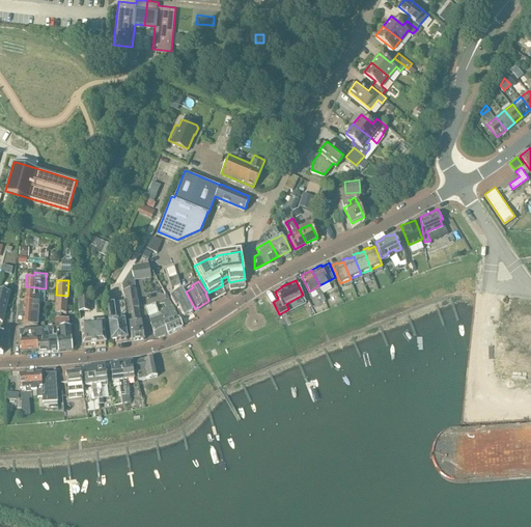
[(135,285),(123,287),(130,321),(131,329),(132,338),(144,336),(143,328),(141,319),(135,285)]
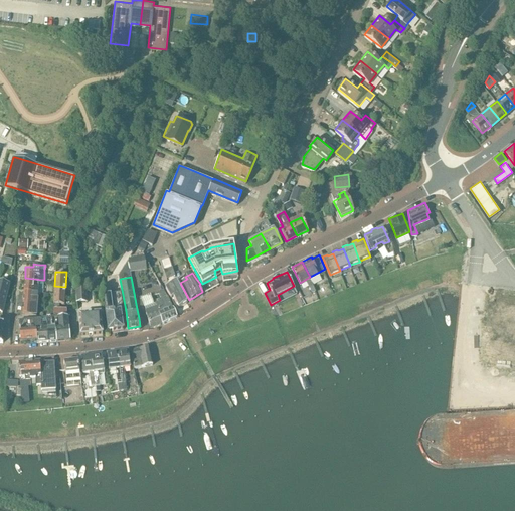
[(25,278),(24,290),(38,291),(38,290),(43,291),(44,280),(42,280),(25,278)]
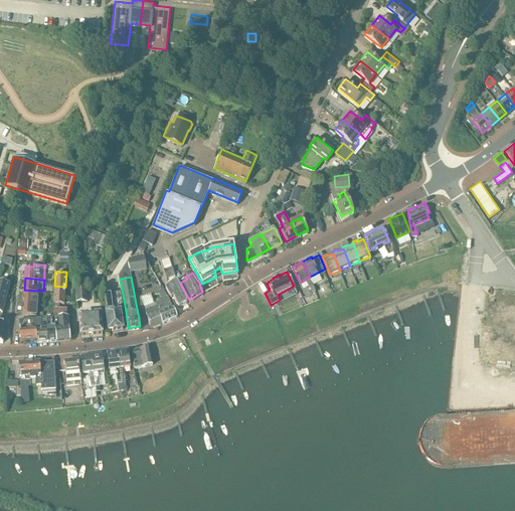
[(0,310),(2,311),(10,282),(0,279),(0,310)]
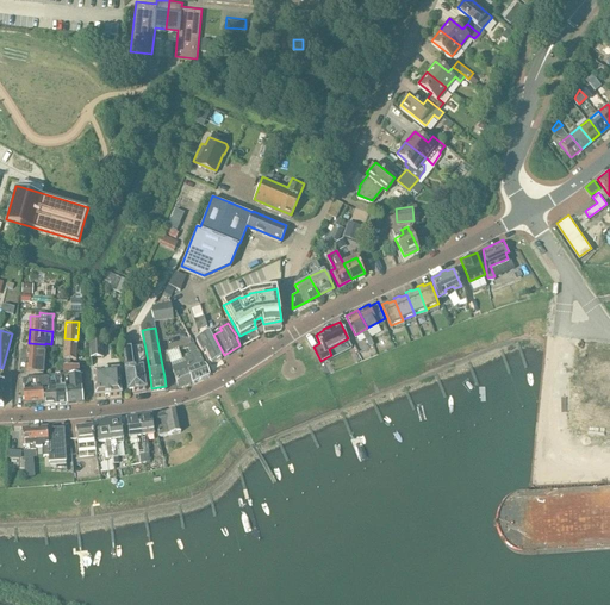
[(209,332),(195,340),(203,351),(205,350),(207,354),(212,361),(222,356),(221,354),(209,332)]
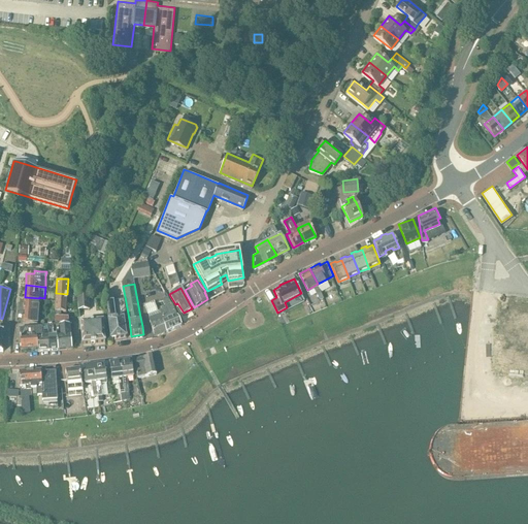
[(89,291),(77,291),(77,294),(78,307),(90,307),(89,293),(89,291)]
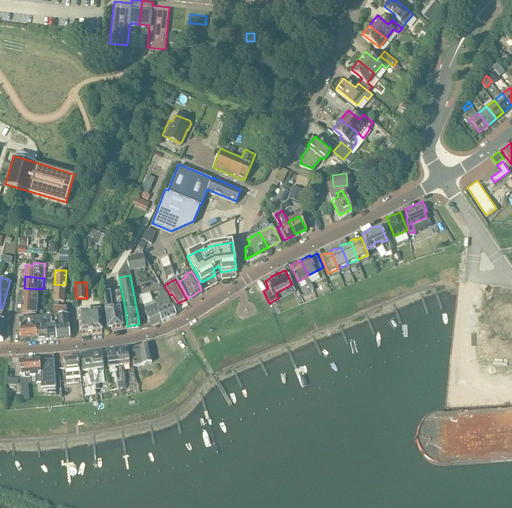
[(53,305),(53,306),(58,306),(58,305),(59,299),(64,300),(65,285),(54,284),(53,305)]
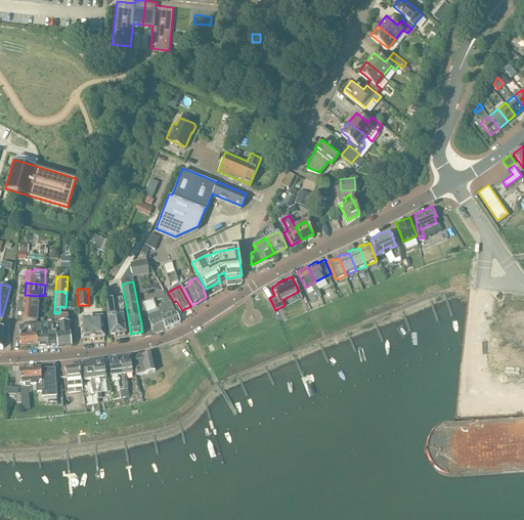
[(25,295),(24,306),(38,307),(39,296),(25,295)]
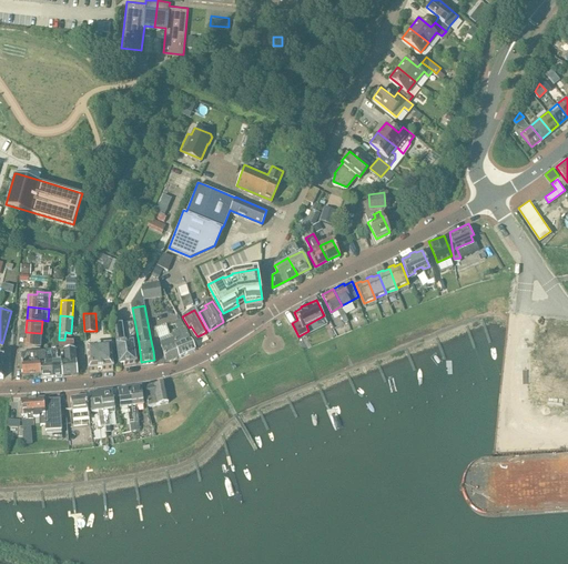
[(124,342),(122,322),(117,322),(117,343),(119,363),(137,360),(133,340),(124,342)]
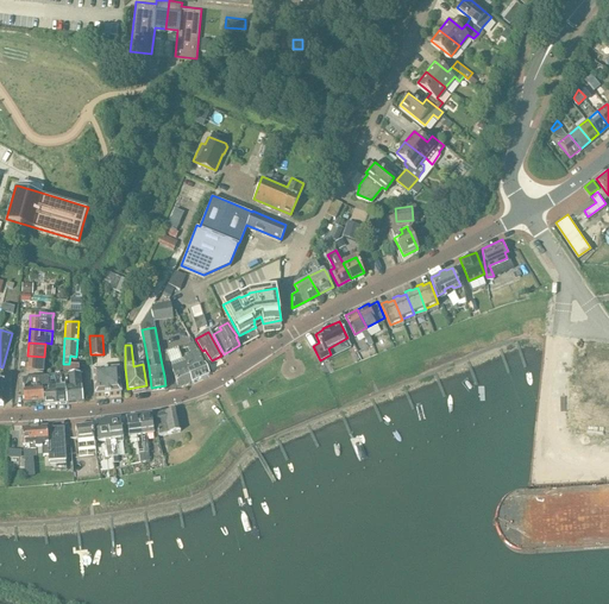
[(183,354),(171,359),(174,364),(171,365),(179,384),(193,378),(188,369),(200,363),(198,359),(202,358),(199,350),(184,357),(183,354)]
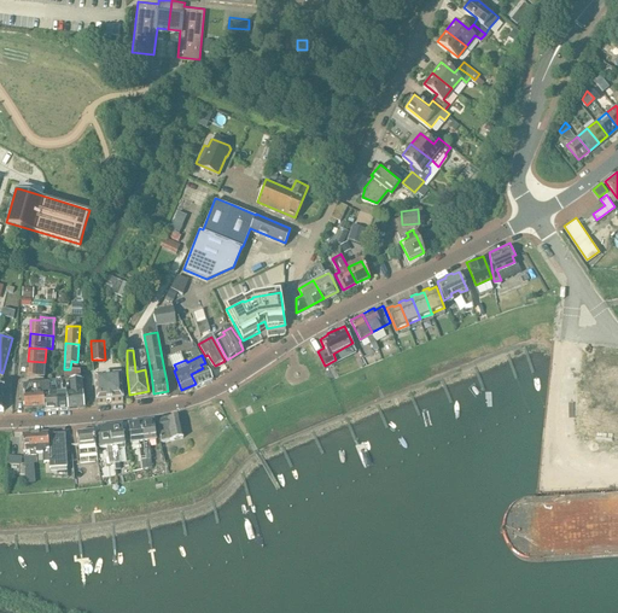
[(45,362),(28,361),(27,374),(44,375),(45,362)]
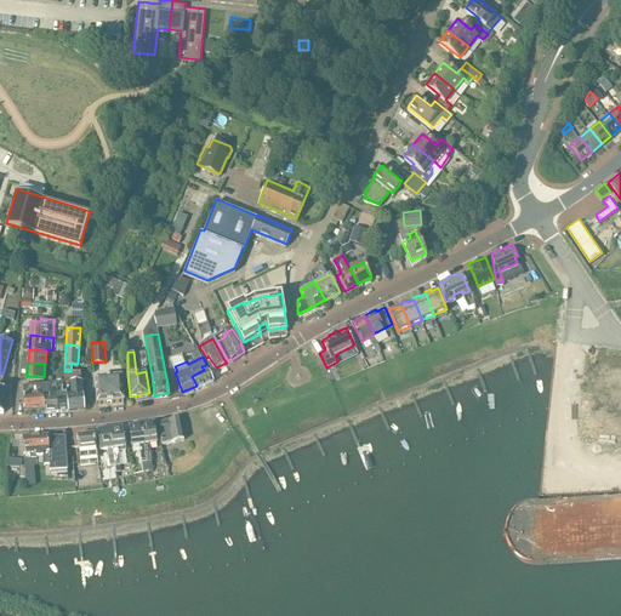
[(204,370),(192,376),(197,386),(214,378),(206,365),(201,366),(204,370)]
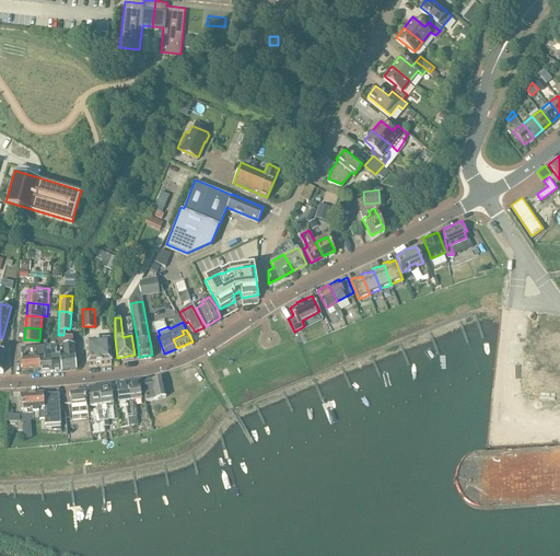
[(58,335),(57,340),(61,340),(62,343),(62,345),(63,355),(60,355),(61,368),(77,367),(77,366),(76,354),(74,354),(73,343),(72,343),(72,335),(63,334),(63,335),(58,335)]
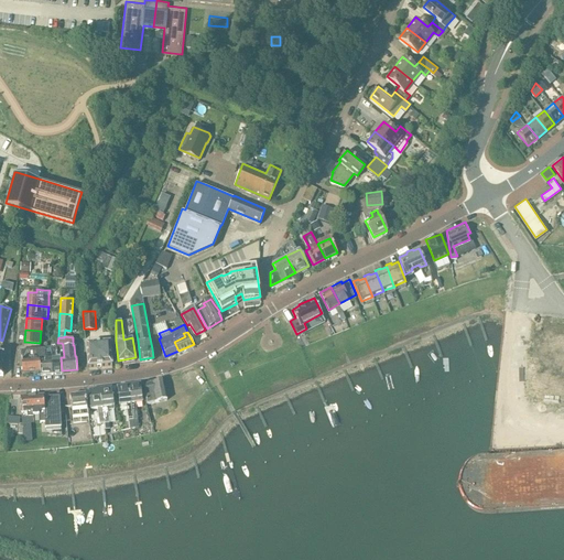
[(112,363),(110,341),(86,343),(88,365),(112,363)]
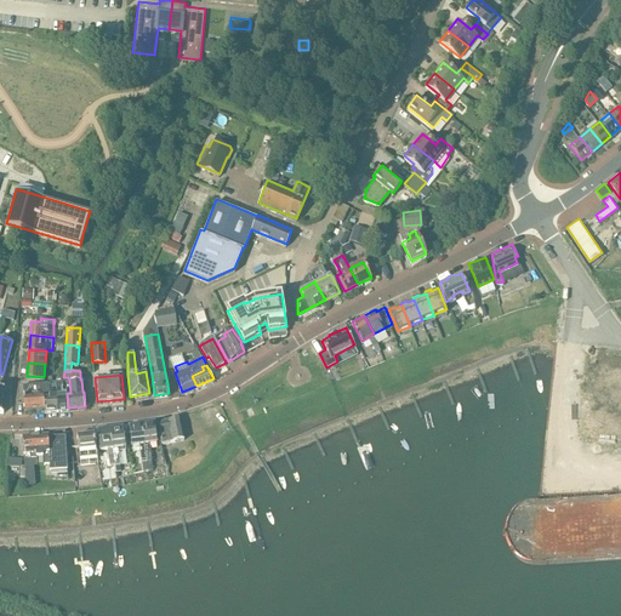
[(62,393),(57,394),(58,409),(68,408),(67,393),(70,393),(69,382),(61,383),(62,393)]
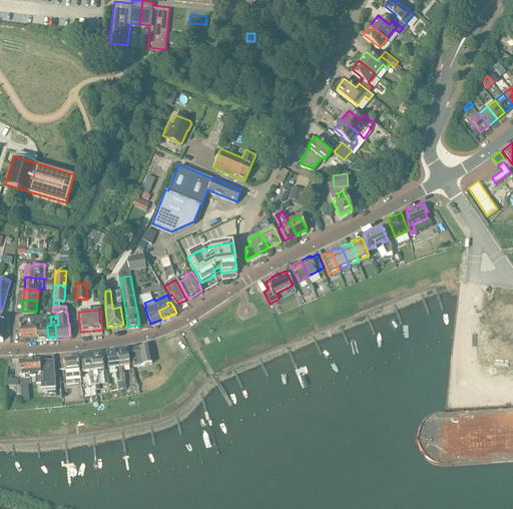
[(40,317),(19,319),(20,337),(22,337),(25,338),(27,336),(37,336),(36,327),(41,326),(40,317)]
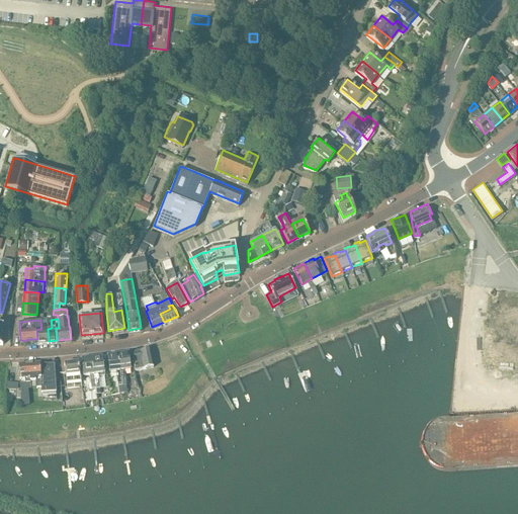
[(41,329),(36,330),(37,339),(37,342),(49,341),(48,329),(52,328),(51,320),(40,320),(41,329)]
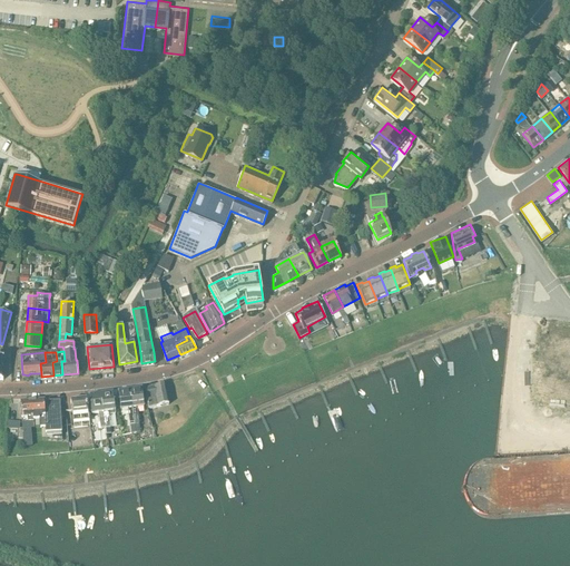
[(161,382),(160,381),(157,382),(156,383),(145,386),(149,405),(148,405),(150,415),(155,413),(153,405),(169,401),(167,390),(165,391),(164,382),(161,382)]
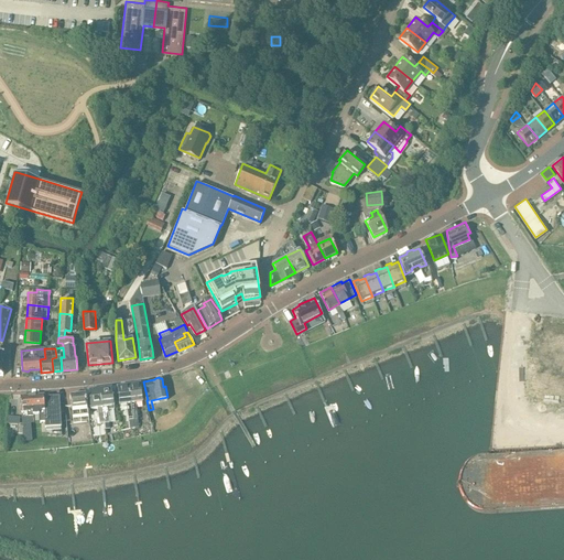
[(128,381),(133,417),(138,417),(137,409),(136,400),(142,399),(140,381),(136,383),(136,380),(128,381)]
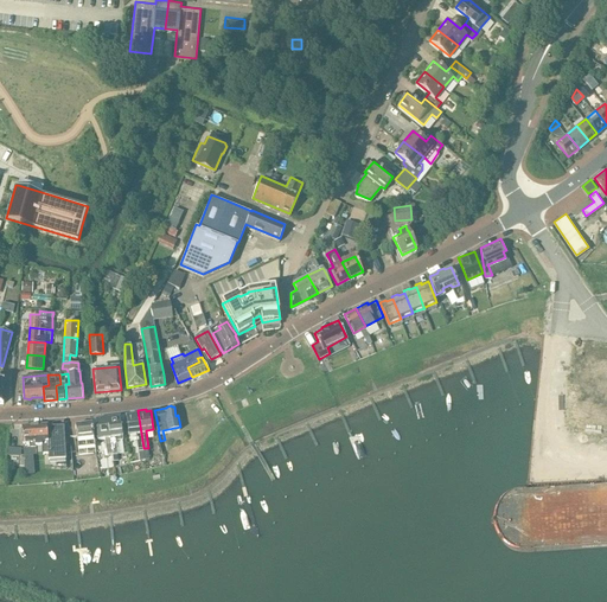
[(145,456),(144,448),(138,410),(131,411),(132,412),(126,414),(128,433),(136,431),(138,440),(138,448),(139,458),(145,456)]
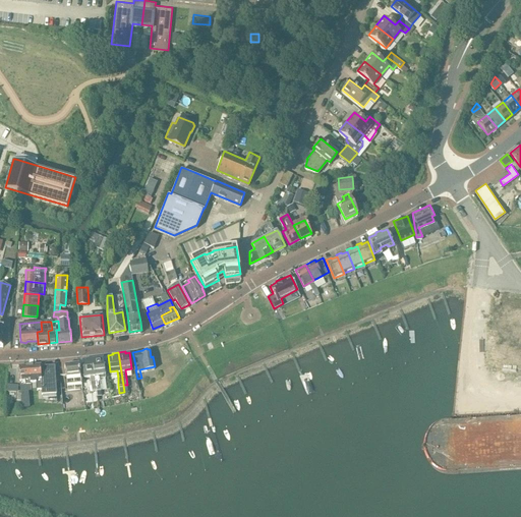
[(98,354),(92,355),(97,389),(101,388),(100,381),(99,377),(106,376),(105,372),(103,356),(99,356),(98,354)]
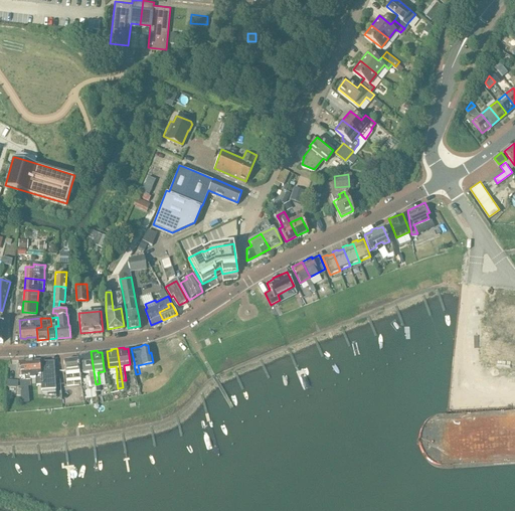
[(84,354),(80,354),(82,370),(90,369),(91,377),(90,377),(91,385),(96,384),(91,351),(84,352),(84,354)]
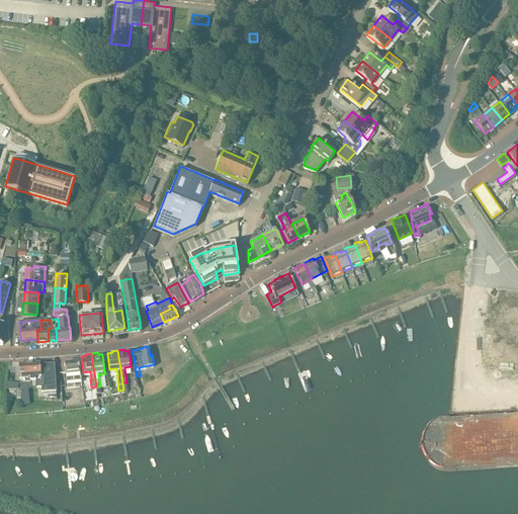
[(80,372),(78,359),(64,361),(67,380),(81,378),(80,372)]
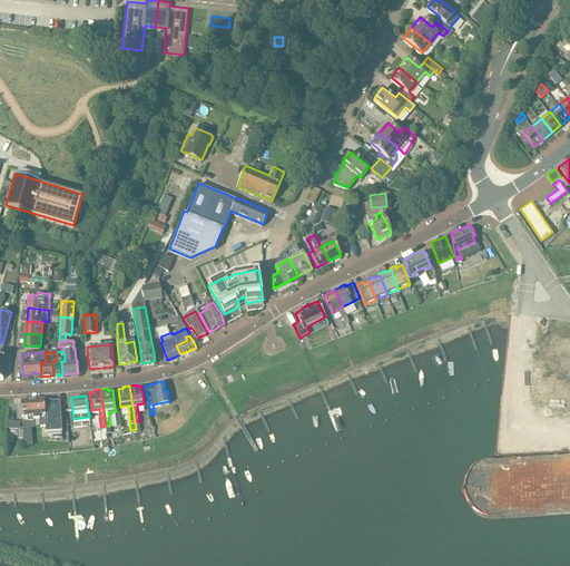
[(38,399),(37,399),(38,423),(40,423),(40,428),(65,427),(66,431),(67,431),(66,420),(65,405),(52,406),(52,399),(38,399)]
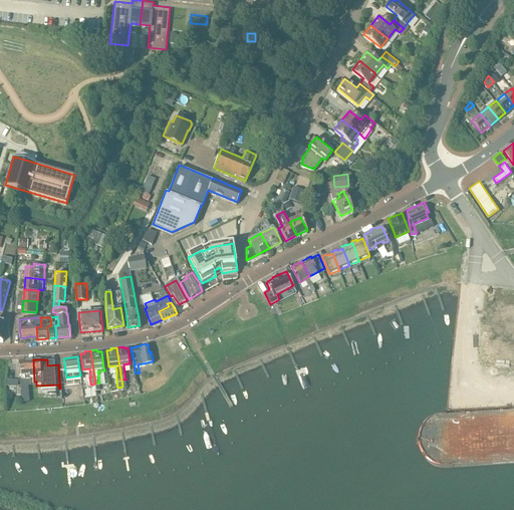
[(19,366),(6,367),(7,388),(27,387),(28,395),(29,395),(29,387),(27,366),(24,366),(24,365),(19,365),(19,366)]
